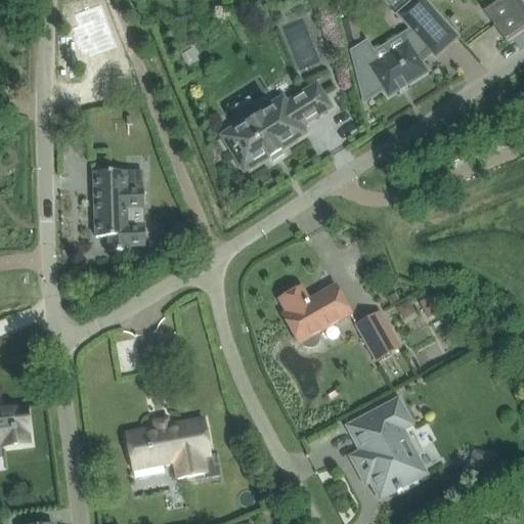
[(425,43),(445,25),(423,0),(400,0),(407,7),(398,15),(412,32),(403,38),(407,43),(390,54),(378,61),(366,44),(352,53),(352,54),(364,102),(365,103),(384,91),(388,98),(428,74),(423,64),(420,60),(430,50),(425,43)]
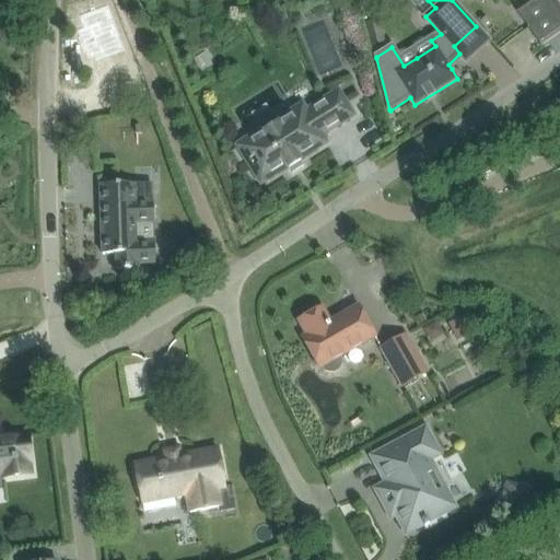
[(541,47),(559,33),(559,13),(550,0),(531,0),(516,11),(541,47)]
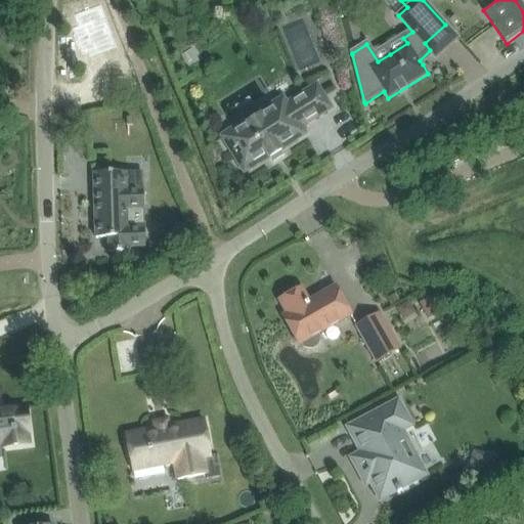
[(523,0),(515,0),(523,12),(523,0)]
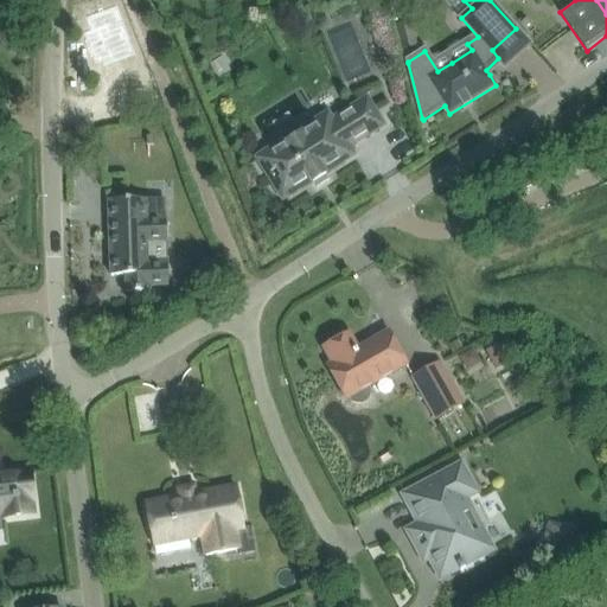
[(90,31),(84,33),(96,65),(102,63),(104,66),(135,55),(116,6),(85,18),(90,31)]
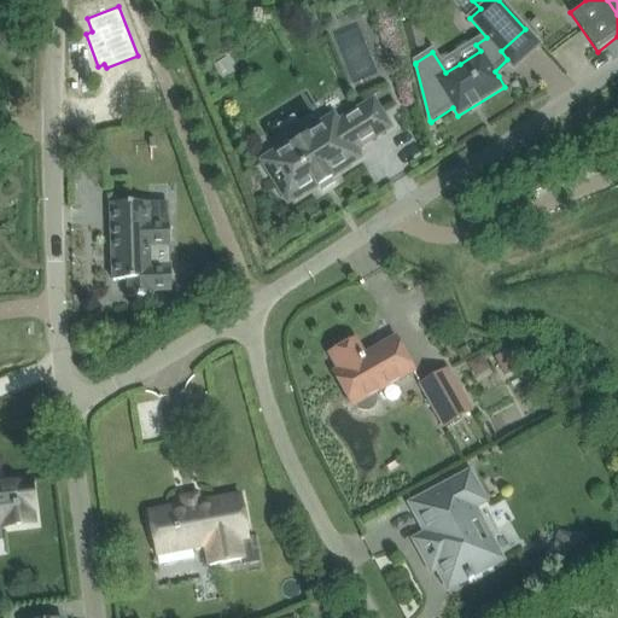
[(291,145),(272,157),(263,162),(289,202),(316,184),(319,187),(332,179),(330,175),(350,163),(347,156),(392,127),(374,98),(355,109),(356,111),(337,123),(333,118),(307,135),(304,132),(289,141),(291,145)]
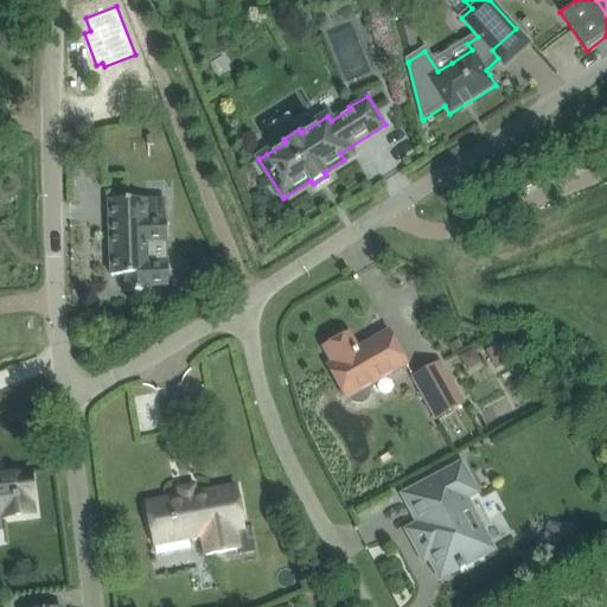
[(126,102),(113,106),(116,126),(131,123),(126,102)]
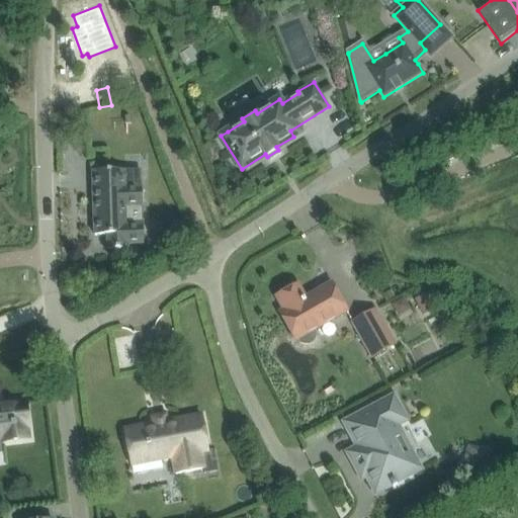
[(125,171),(93,172),(94,236),(107,236),(108,250),(127,249),(127,245),(144,245),(142,186),(125,187),(125,171)]
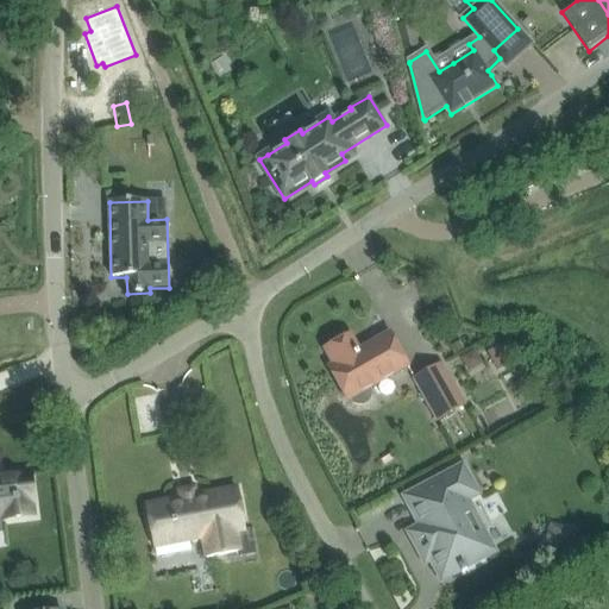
[(351,336),(325,350),(336,368),(330,371),(347,401),(351,400),(353,403),(358,406),(364,406),(368,402),(370,399),(372,394),(370,389),(408,366),(390,333),(366,346),(369,350),(360,353),(351,336)]
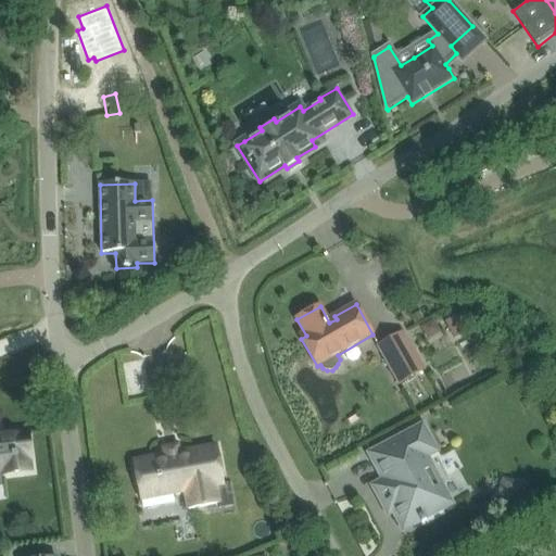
[(455,339),(467,332),(458,316),(445,323),(455,339)]
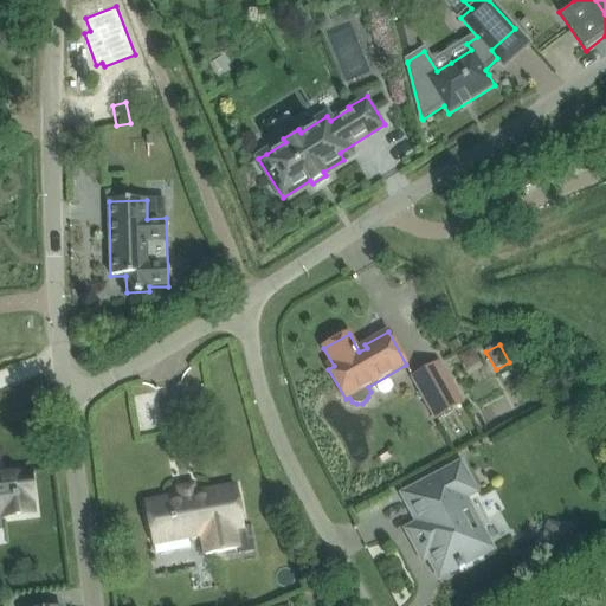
[(439,362),(412,378),(436,419),(463,404),(439,362)]
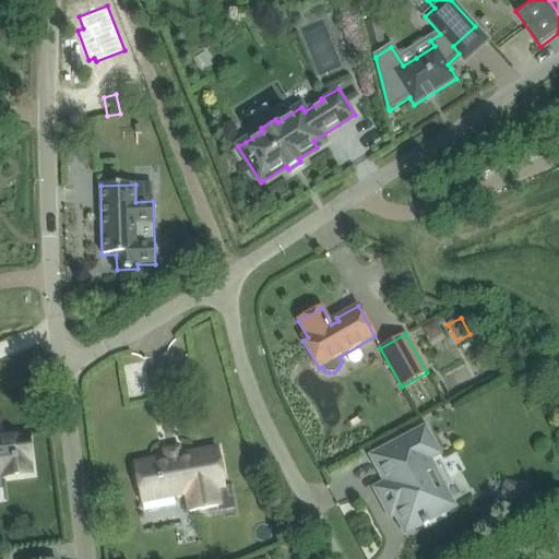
[(425,527),(429,524),(426,520),(452,507),(442,489),(443,484),(438,474),(433,472),(427,461),(439,454),(425,429),(372,456),(388,485),(378,490),(391,514),(396,511),(395,516),(401,526),(405,528),(406,530),(408,528),(414,531),(424,525),(425,527)]
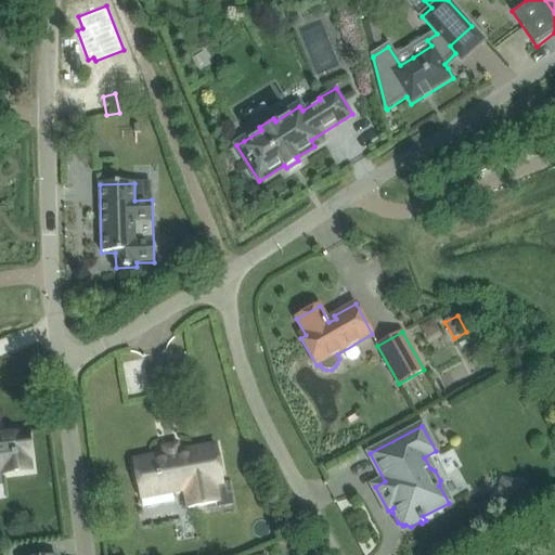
[(0,470),(3,472),(3,474),(30,470),(28,459),(31,459),(28,431),(0,435),(0,470)]
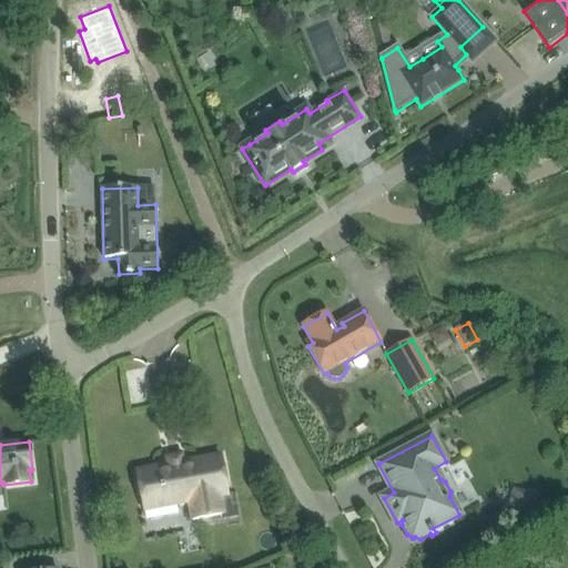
[(229,495),(222,457),(137,473),(143,510),(190,503),(193,521),(223,515),(220,496),(229,495)]
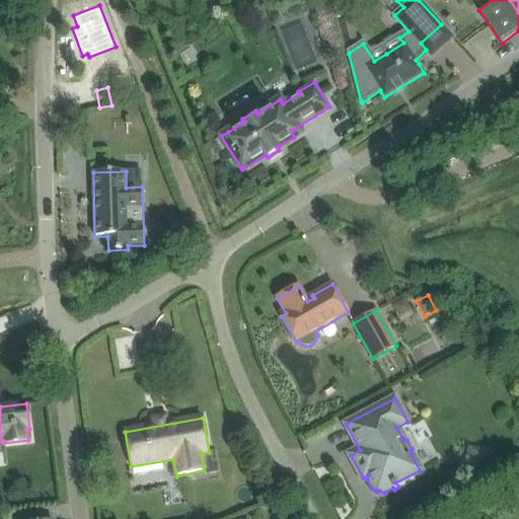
[(460,466),(483,471),(489,450),(465,444),(460,466)]
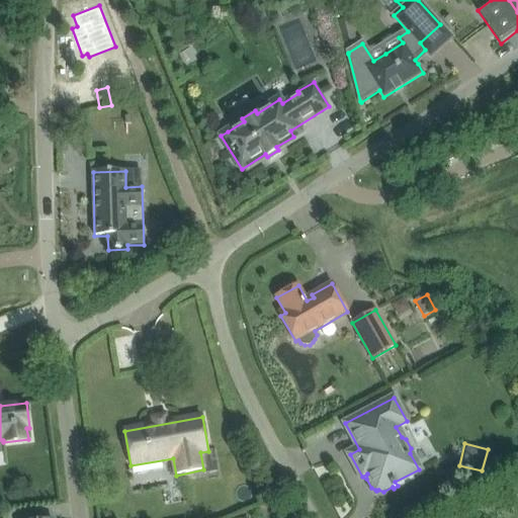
[(208,451),(200,452),(203,469),(204,473),(219,470),(214,450),(208,451)]
